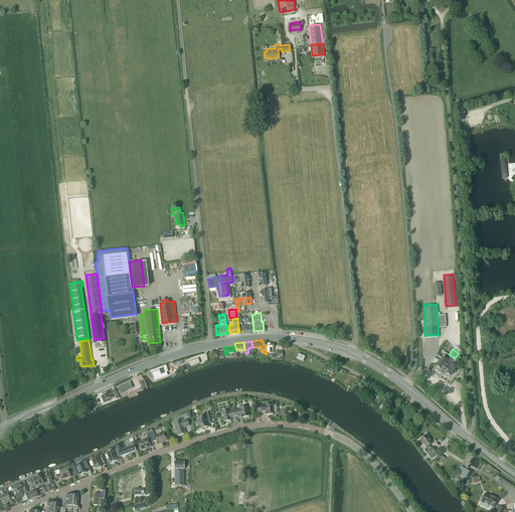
[(450,374),(456,365),(443,355),(436,364),(440,367),(442,369),(444,370),(446,371),(450,374)]
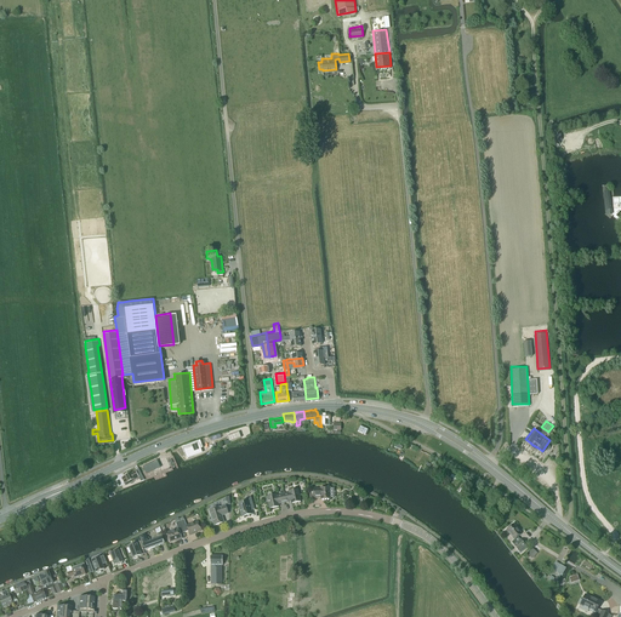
[(198,438),(182,444),(183,450),(186,455),(197,450),(199,450),(198,446),(200,445),(198,438)]
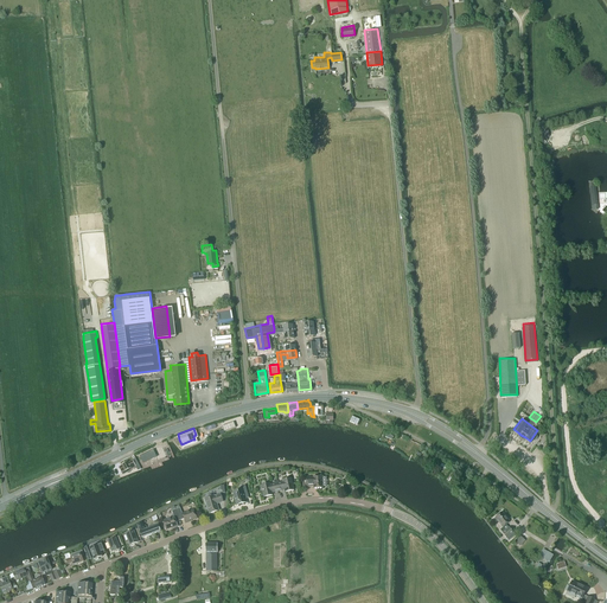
[(151,449),(138,456),(141,463),(154,456),(151,449)]
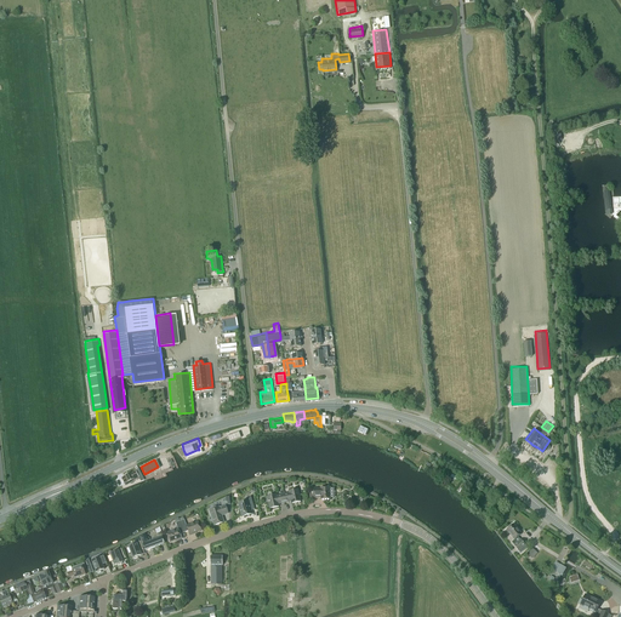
[(143,475),(138,466),(131,470),(130,470),(125,473),(125,474),(121,475),(125,481),(127,479),(129,479),(130,479),(130,480),(140,475),(141,478),(143,475)]
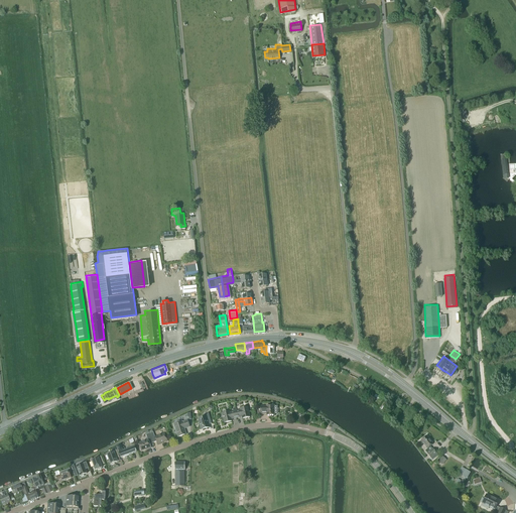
[(264,404),(264,402),(260,402),(260,406),(258,406),(258,411),(267,411),(267,412),(274,412),(273,403),(266,403),(266,404),(264,404)]
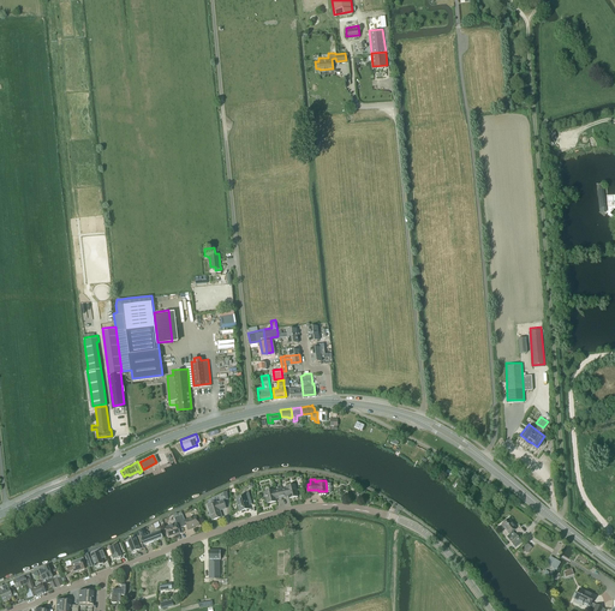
[(298,493),(294,481),(286,484),(286,485),(282,486),(281,484),(279,484),(281,495),(288,493),(288,496),(298,493)]
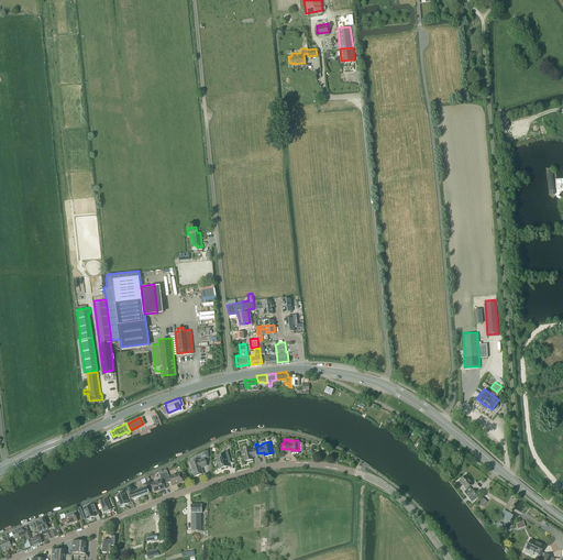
[(257,453),(255,443),(254,443),(255,447),(251,448),(250,447),(242,448),(244,459),(253,457),(252,454),(257,453)]
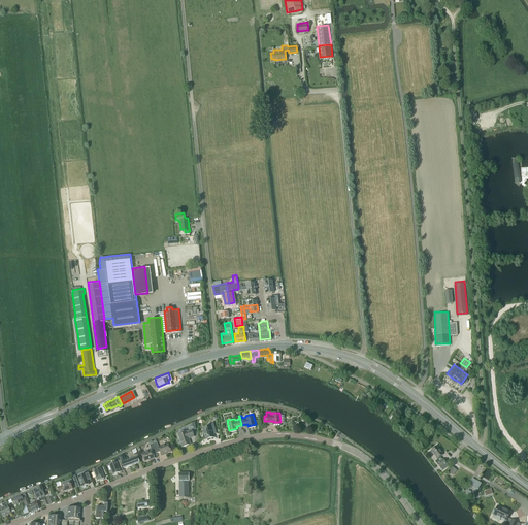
[(206,437),(213,435),(213,432),(217,431),(213,420),(209,421),(209,424),(203,426),(206,437)]
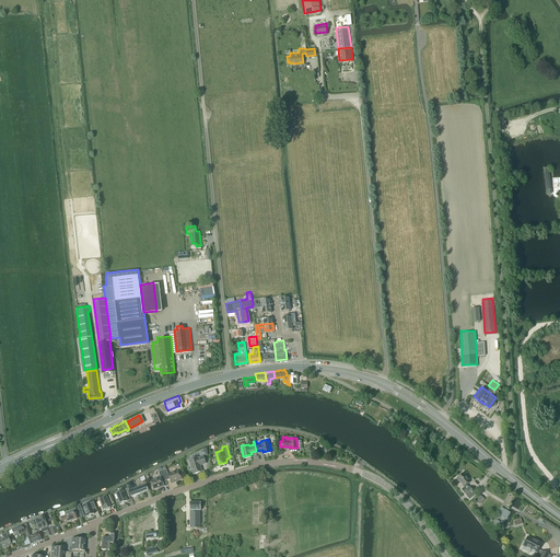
[(206,461),(203,454),(198,455),(197,454),(188,457),(193,472),(202,468),(200,462),(201,462),(206,461)]
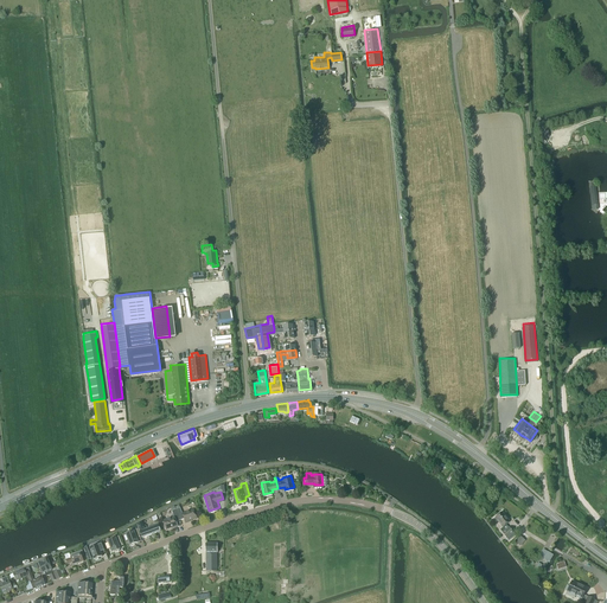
[(179,502),(176,505),(176,506),(180,518),(184,515),(185,520),(186,520),(185,519),(197,515),(193,507),(183,511),(180,505),(179,502)]
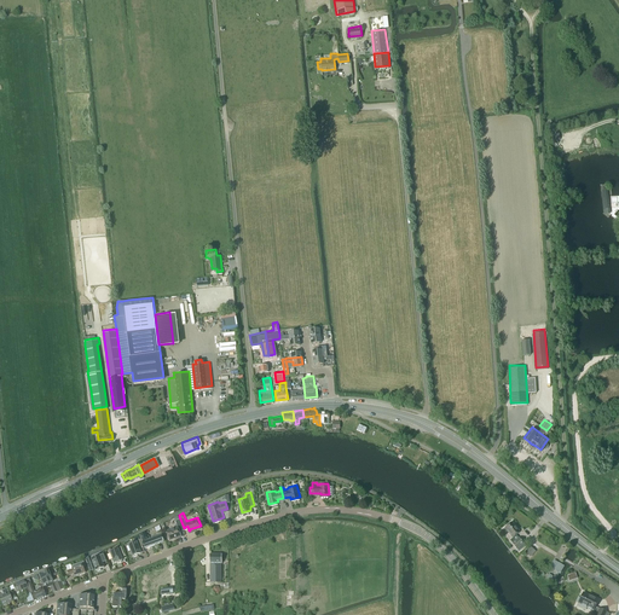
[(178,524),(166,528),(169,538),(180,533),(181,533),(179,529),(184,528),(179,516),(178,515),(178,514),(175,514),(174,515),(178,524)]
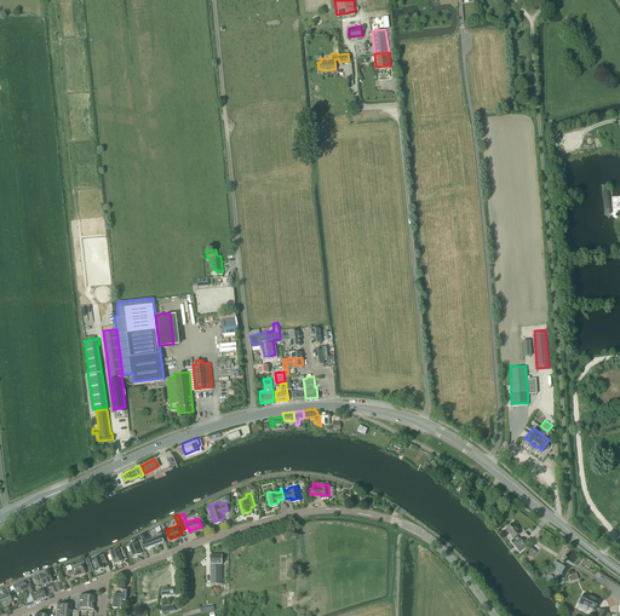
[(517,533),(521,530),(512,520),(504,527),(505,529),(506,530),(507,530),(509,530),(514,536),(510,539),(520,550),(526,543),(517,533)]
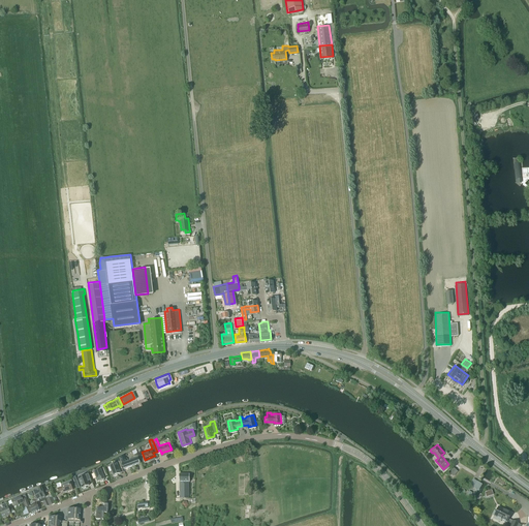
[(124,453),(119,456),(122,462),(123,466),(139,461),(137,456),(136,457),(133,458),(128,459),(127,457),(127,455),(125,456),(125,454),(124,453)]
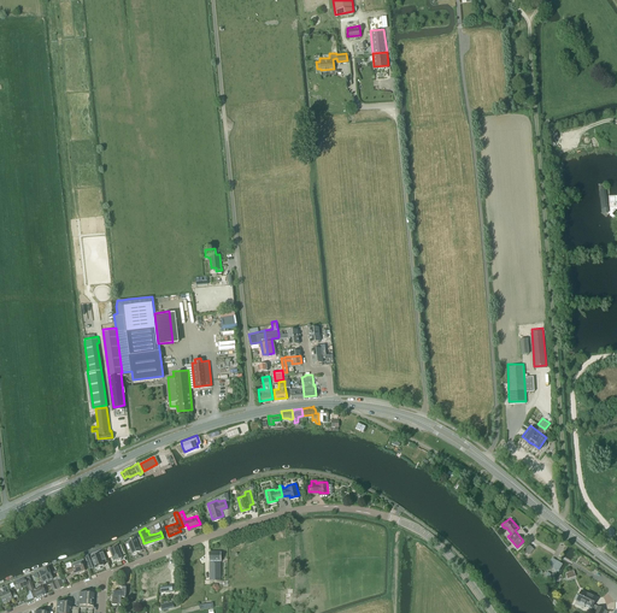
[(134,553),(136,552),(136,550),(140,549),(139,544),(142,542),(139,535),(134,537),(134,538),(128,541),(133,552),(134,553)]
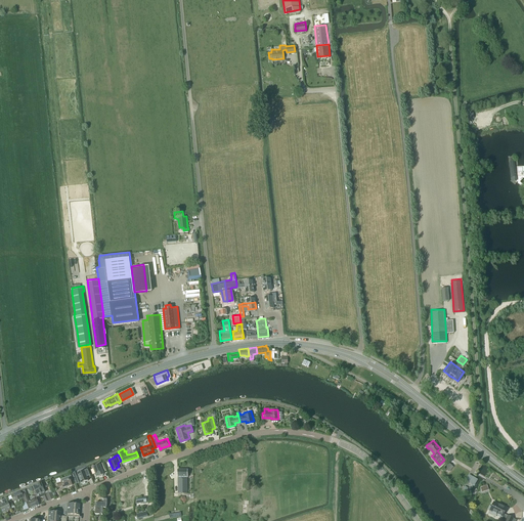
[(100,475),(102,474),(102,473),(103,472),(101,468),(104,467),(102,461),(98,462),(98,464),(93,466),(96,475),(98,474),(99,474),(100,475)]
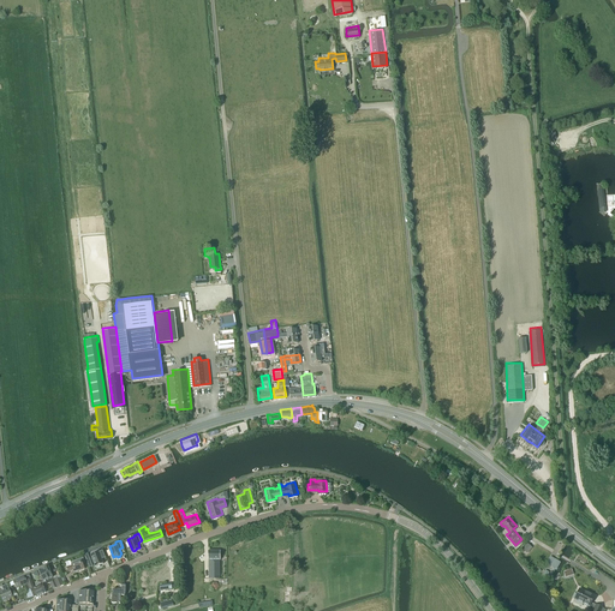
[(96,564),(100,563),(100,562),(103,561),(101,556),(105,555),(102,547),(96,549),(97,550),(91,552),(95,564),(96,564)]
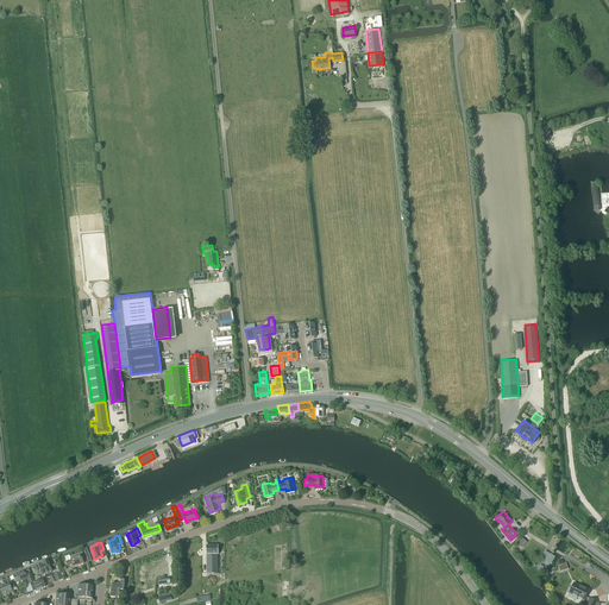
[(207,571),(218,571),(218,543),(207,543),(207,571)]
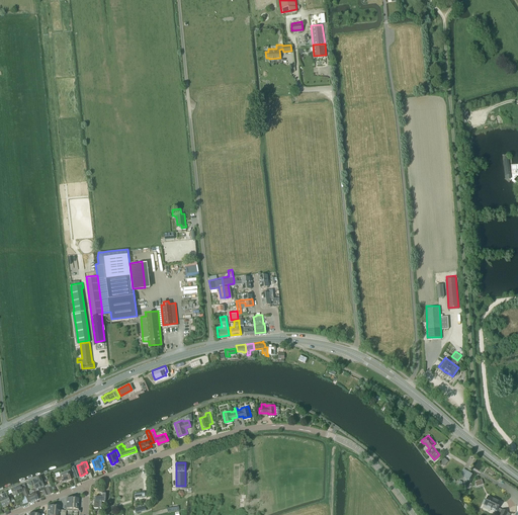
[(466,467),(466,468),(463,466),(460,471),(463,474),(466,476),(469,469),(466,467)]
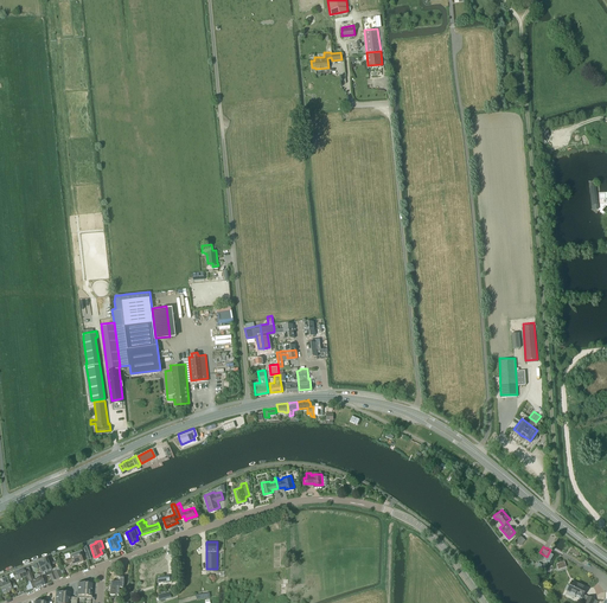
[(78,560),(83,559),(81,553),(83,552),(82,547),(70,552),(71,556),(65,557),(68,562),(72,559),(74,562),(77,560),(78,560)]
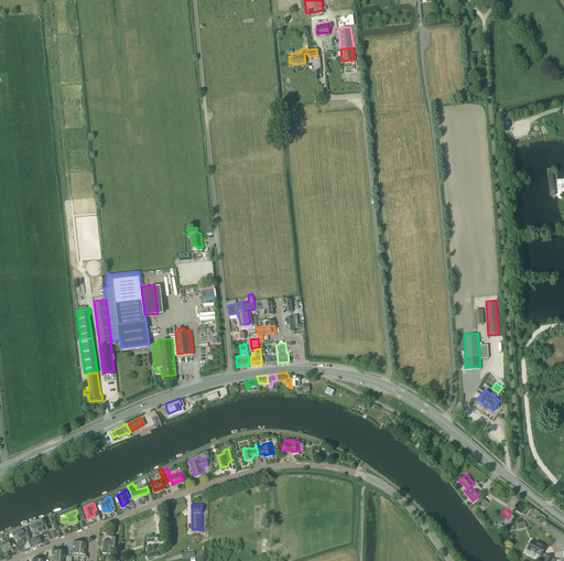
[(46,522),(38,527),(40,531),(42,530),(43,533),(46,532),(49,537),(49,538),(57,535),(58,535),(57,533),(56,528),(55,528),(54,525),(47,527),(46,522)]
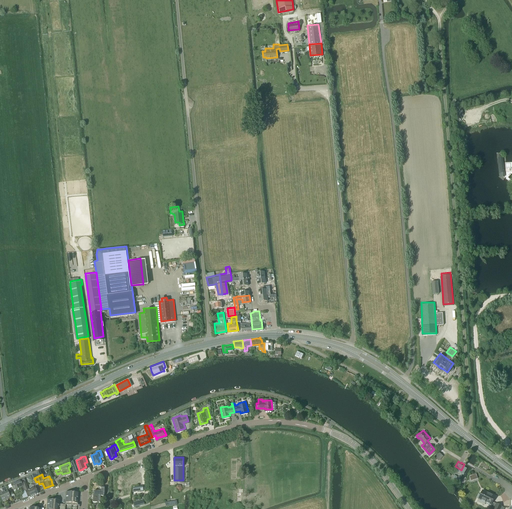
[(28,487),(24,476),(21,477),(26,488),(28,495),(38,491),(37,488),(39,488),(37,484),(36,485),(35,484),(28,487)]
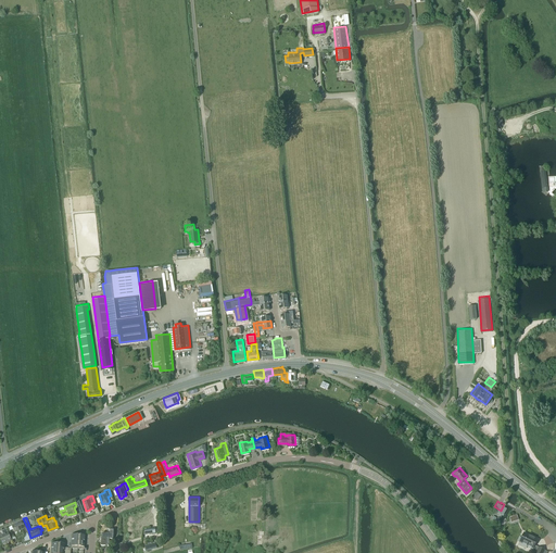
[(22,519),(17,522),(12,524),(14,530),(25,526),(22,519)]
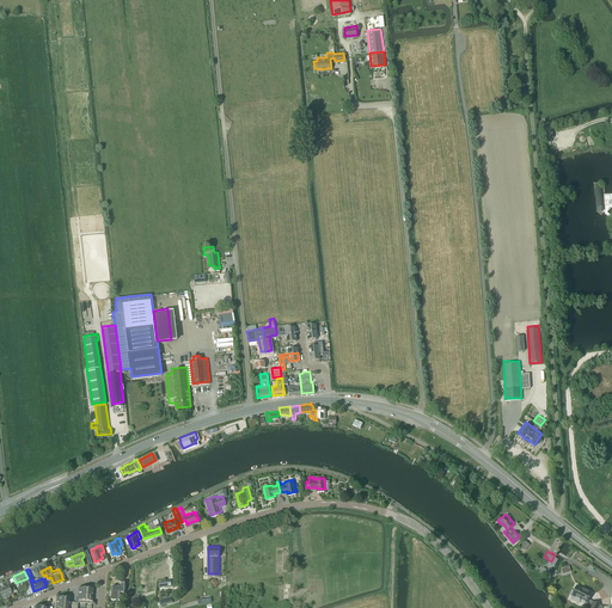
[(10,594),(13,593),(7,579),(2,581),(4,585),(0,585),(0,590),(2,596),(8,594),(10,594)]
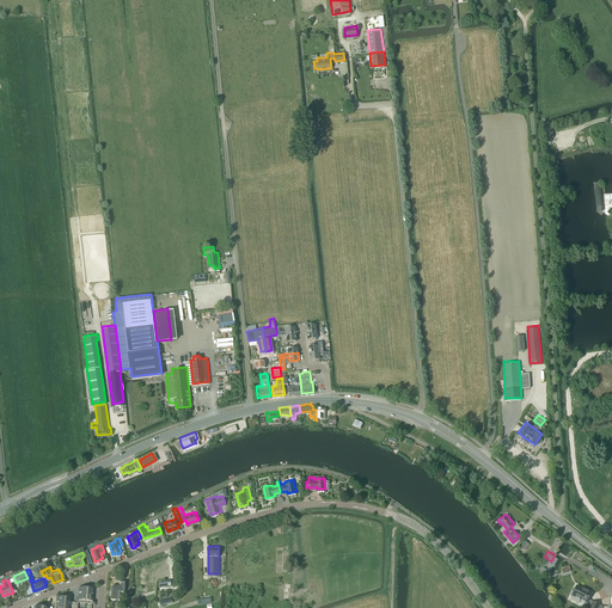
[(124,590),(124,581),(118,579),(118,584),(111,584),(111,588),(110,589),(109,589),(109,590),(109,591),(109,593),(110,593),(111,593),(111,594),(111,597),(120,599),(121,590),(124,590)]
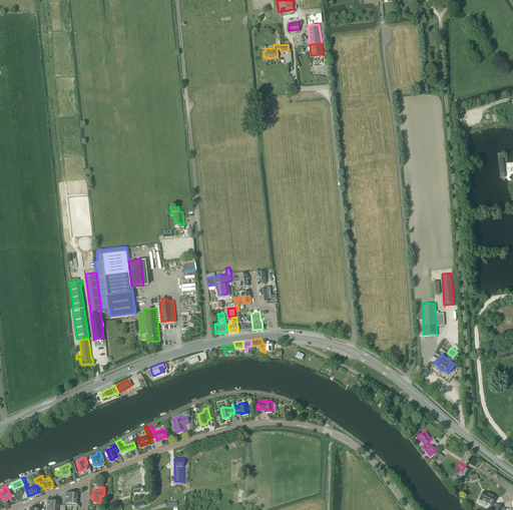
[(493,500),(496,495),(483,489),(479,498),(491,504),(491,505),(494,507),(493,509),(492,509),(499,509),(502,505),(493,500)]
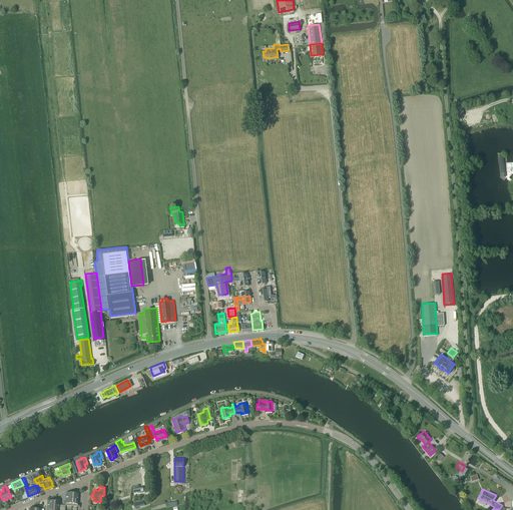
[(61,509),(62,505),(59,505),(59,500),(53,499),(52,509),(61,509)]
